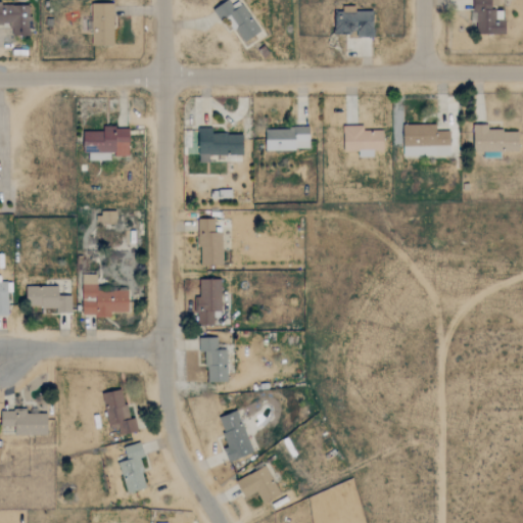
[(259,32),(240,1),(232,7),(227,0),(212,9),(220,20),(230,15),(237,27),(234,29),(243,42),(259,32)]
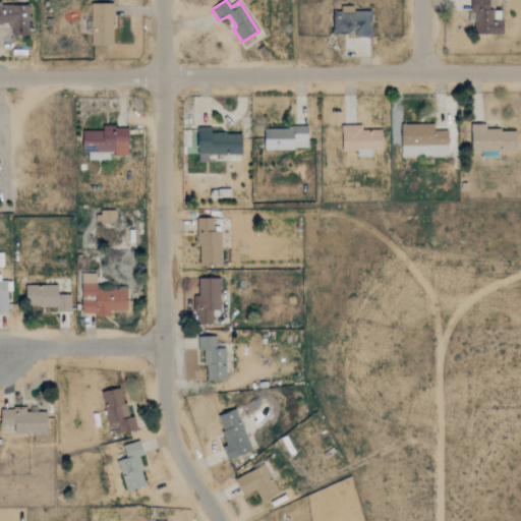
[(502,34),(503,10),(496,10),(496,0),(472,0),(472,34),(502,34)]
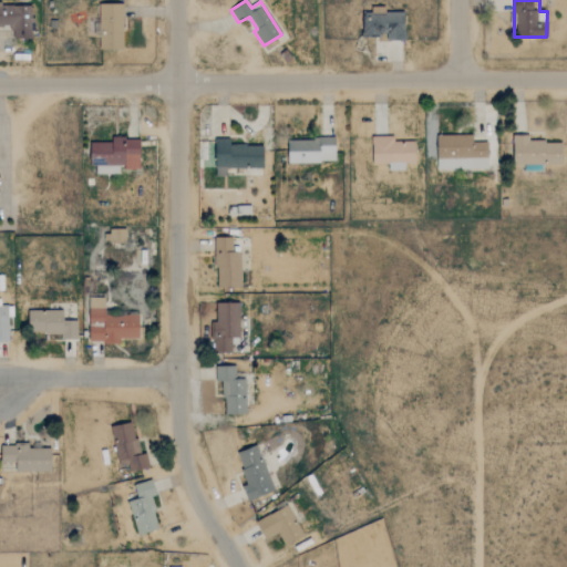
[(0,27),(11,27),(11,39),(32,39),(32,4),(0,3),(0,27)]
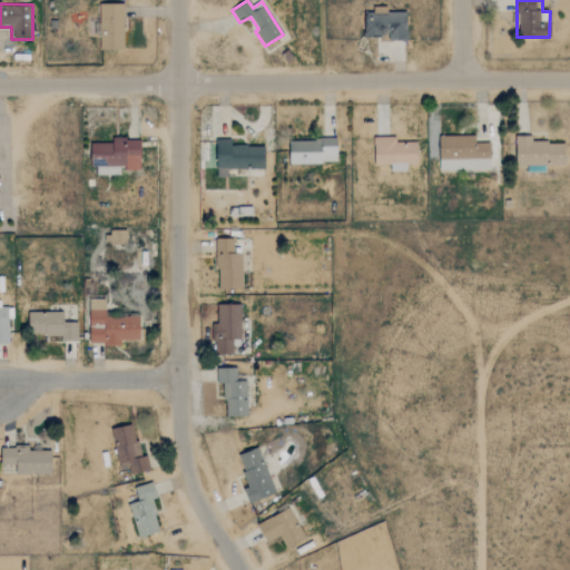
[(123,3),(99,3),(99,49),(124,49),(123,3)]
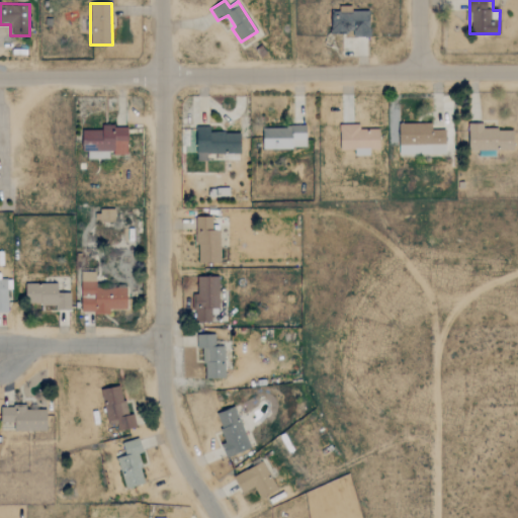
[(331,11),(331,33),(353,32),(353,37),(370,36),(369,10),(351,10),(351,6),(338,6),(339,11),(331,11)]
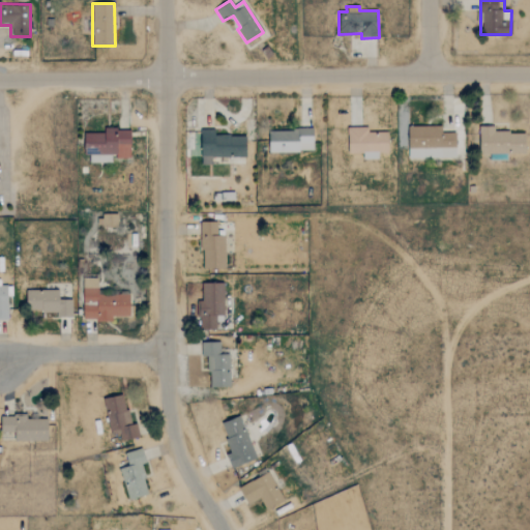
[(455,134),(442,134),(442,126),(408,126),(408,158),(455,157),(455,134)]
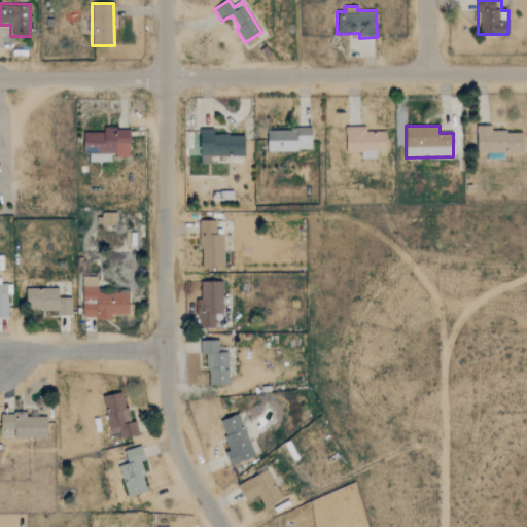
[(503,157),(503,152),(523,152),(523,131),(492,131),(492,126),(478,126),(478,159),(503,157)]
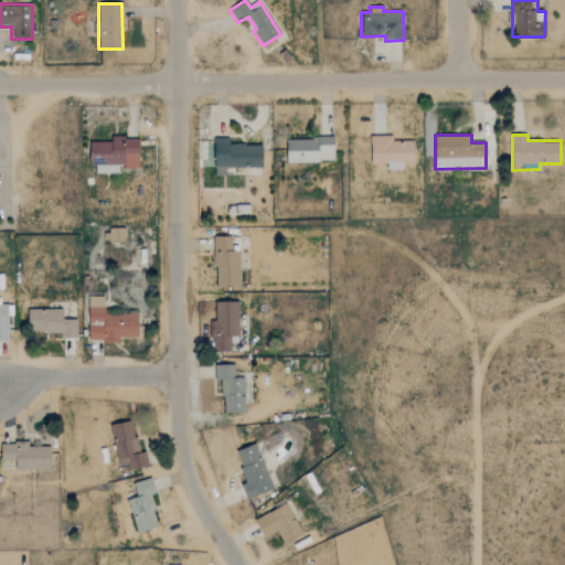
[(371,162),(386,162),(386,169),(403,170),(403,162),(414,163),(414,141),(392,141),(392,136),(371,136),(371,162)]
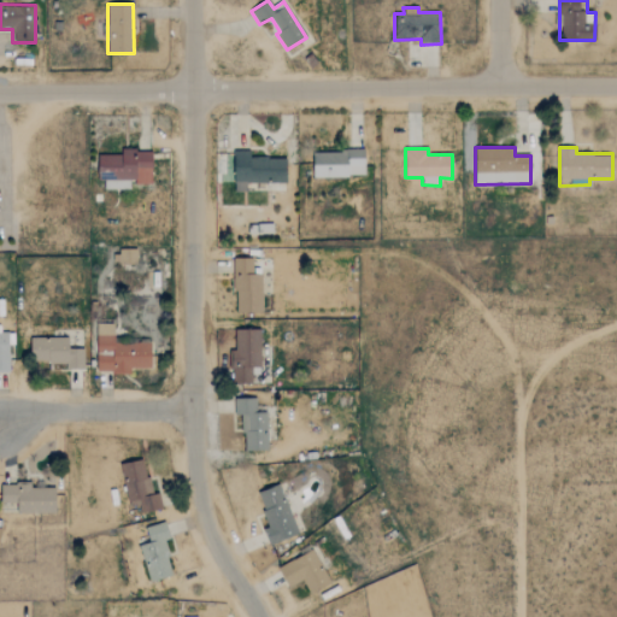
[(98,154),(98,181),(105,181),(105,188),(129,188),(129,183),(152,183),(152,151),(121,150),(121,154),(98,154)]
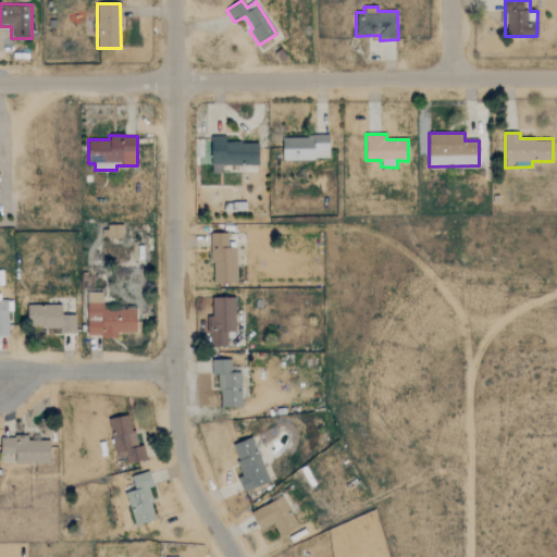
[(223,165),(259,164),(258,141),(226,143),(226,136),(211,136),(211,173),(223,173),(223,165)]
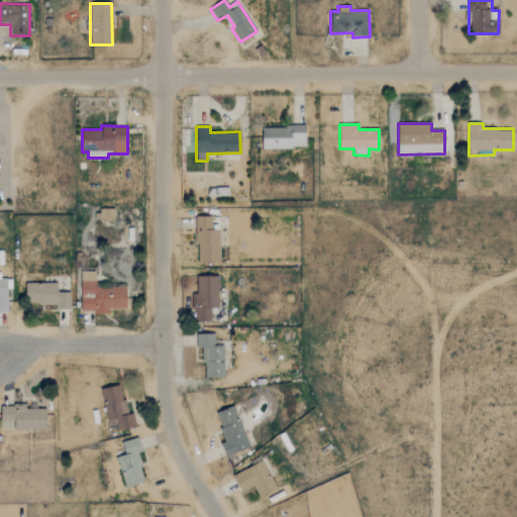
[(263,148),(306,147),(305,126),(262,127),(263,148)]
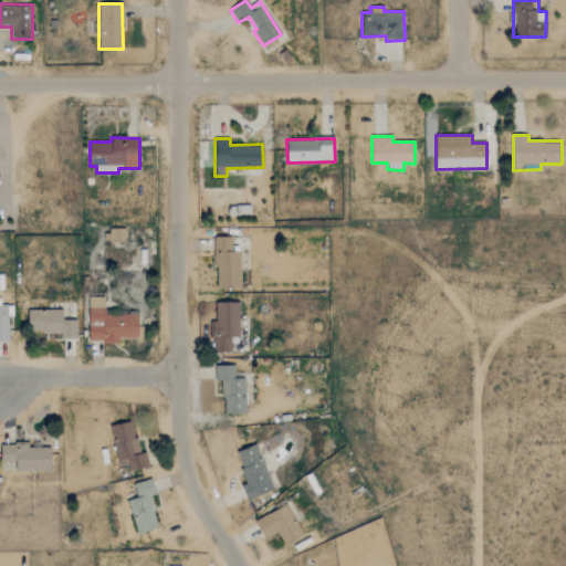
[(125,229),(108,229),(108,242),(126,242),(125,229)]
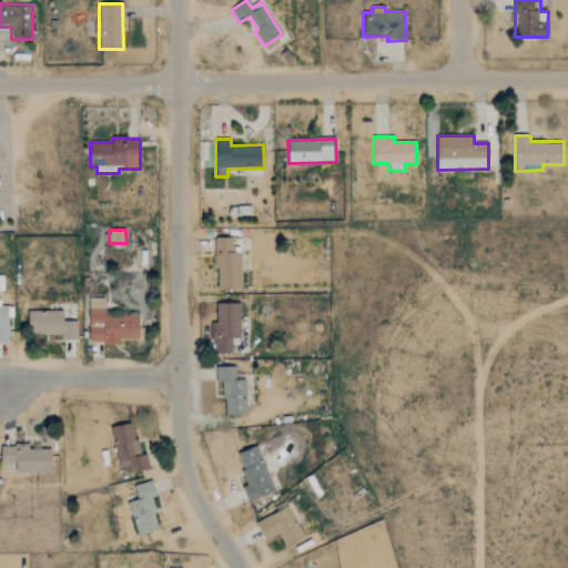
[(241,253),(232,253),(232,239),(215,237),(214,287),(241,288),(241,253)]
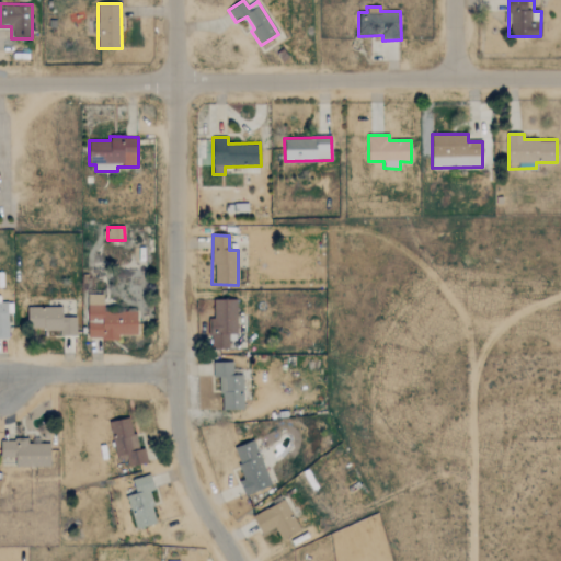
[(88,340),(118,339),(118,334),(137,334),(137,311),(104,311),(104,295),(87,295),(88,340)]
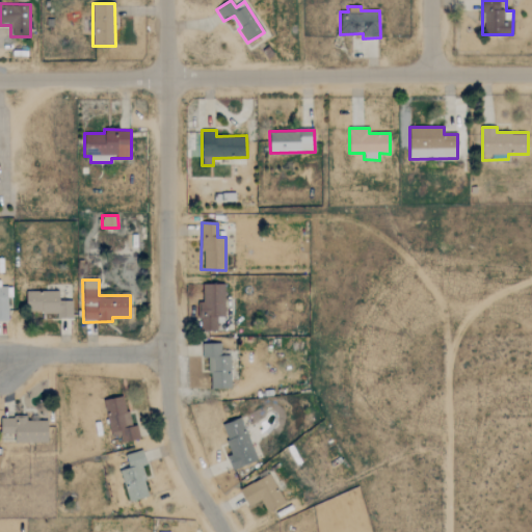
[(0,282),(0,320),(7,321),(8,283),(0,282)]
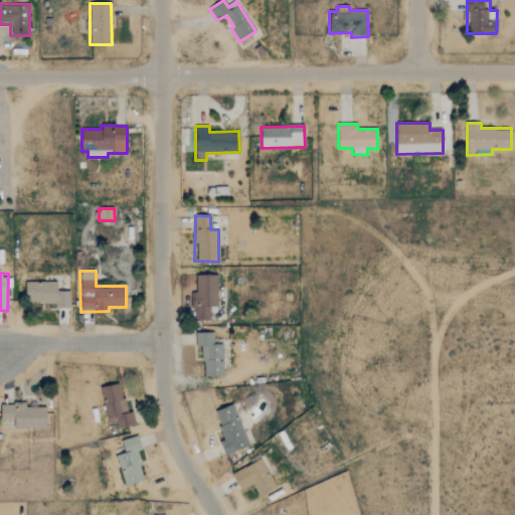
[(216,313),(217,276),(194,276),(193,321),(209,321),(209,313),(216,313)]
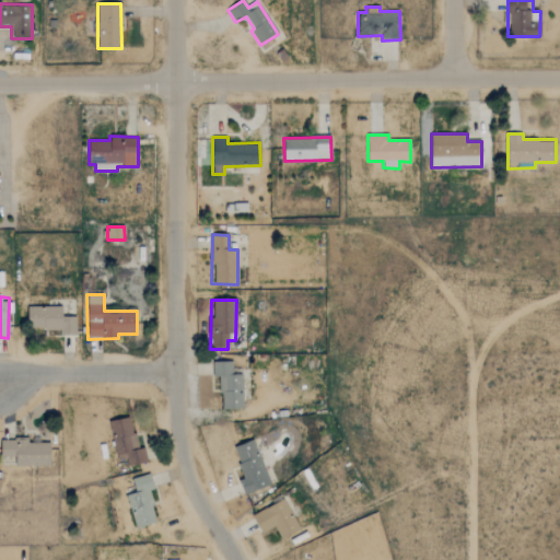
[(27,306),(27,329),(59,329),(59,336),(76,336),(76,316),(62,316),(62,306),(27,306)]
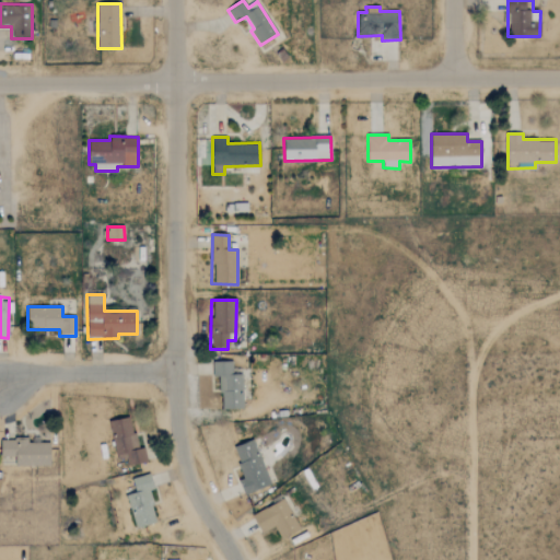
[(213,376),(220,376),(221,409),(243,409),(242,372),(233,372),(232,361),(212,361),(213,376)]
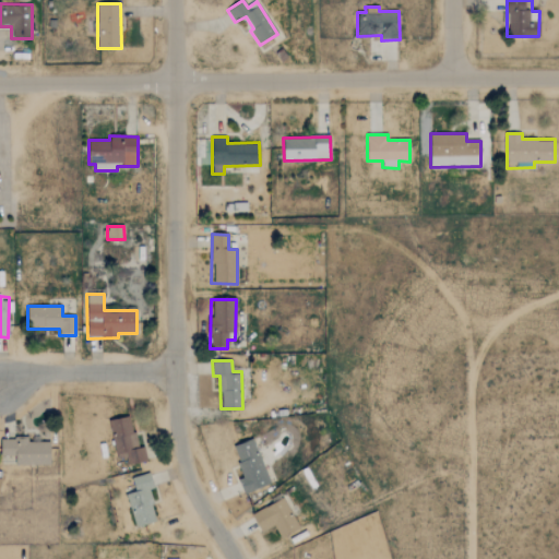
[(109,420),(116,460),(127,458),(128,465),(146,462),(143,447),(137,448),(130,416),(109,420)]
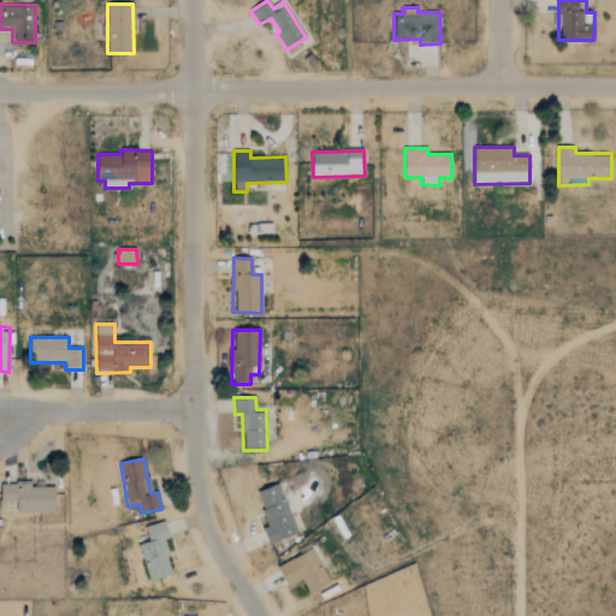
[(30,487),(30,484),(1,484),(1,502),(16,503),(16,513),(54,513),(55,487),(30,487)]
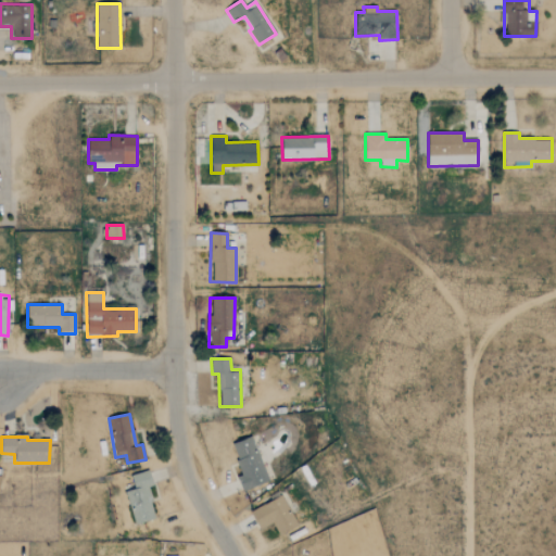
[(269,481),(252,437),(229,445),(247,490),(269,481)]
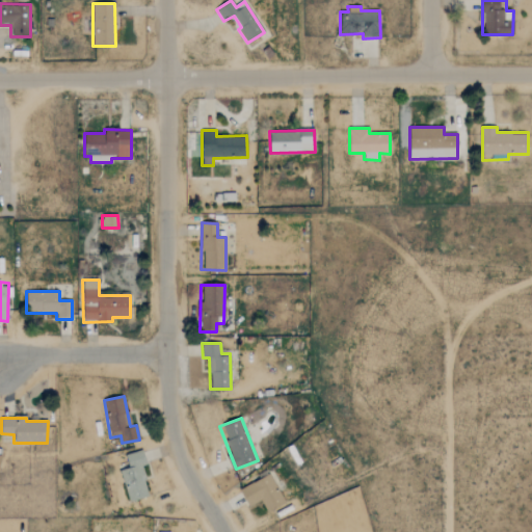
[(150,497),(141,466),(147,464),(142,450),(125,455),(129,469),(120,471),(128,502),(150,497)]
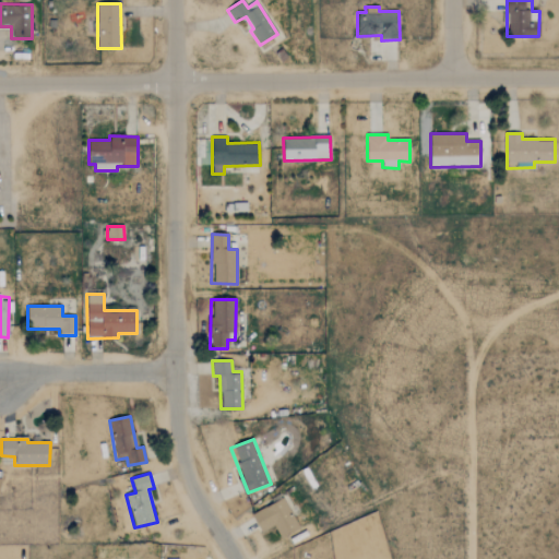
[(281,539),(299,528),(282,498),(251,514),(261,532),(273,525),(281,539)]
